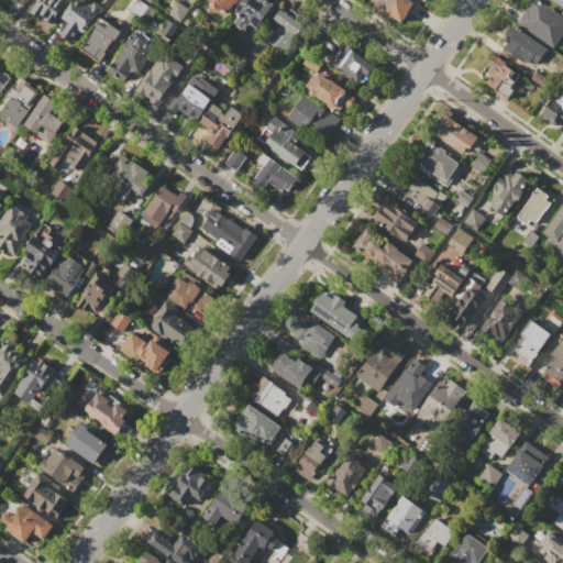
[(39,0),(69,0),(52,24),(45,20),(44,21),(31,11),(39,0)]
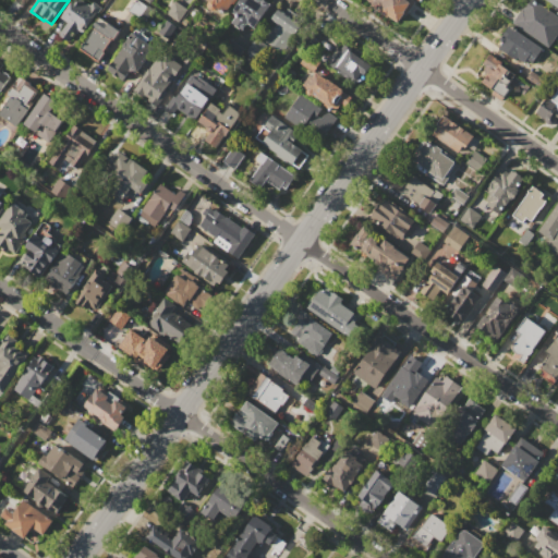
[(71,0),(83,0),(91,5),(93,1),(101,8),(83,34),(77,29),(69,41),(59,35),(68,22),(60,16),(71,0)]
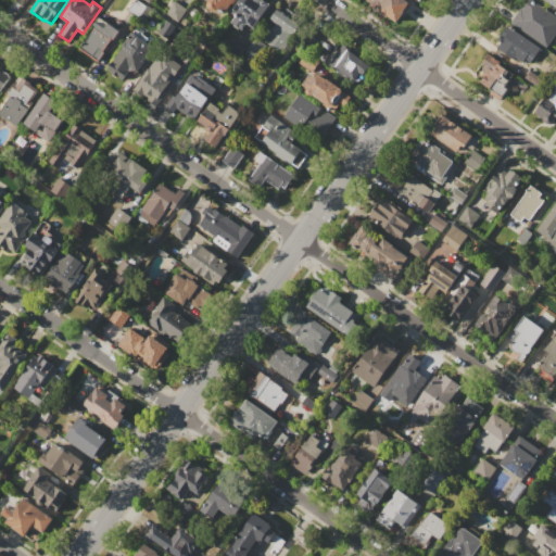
[(135,0),(137,0),(147,5),(138,17),(128,11),(135,0)]
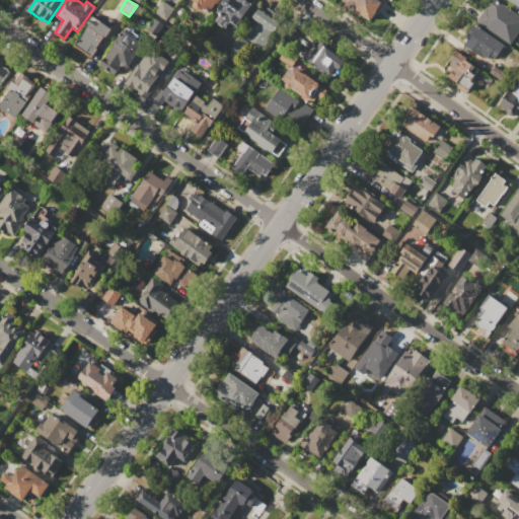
[(219,0),(217,4),(216,4),(209,13),(201,8),(199,9),(197,9),(195,8),(194,7),(193,5),(193,3),(194,1),(192,0),(219,0)]
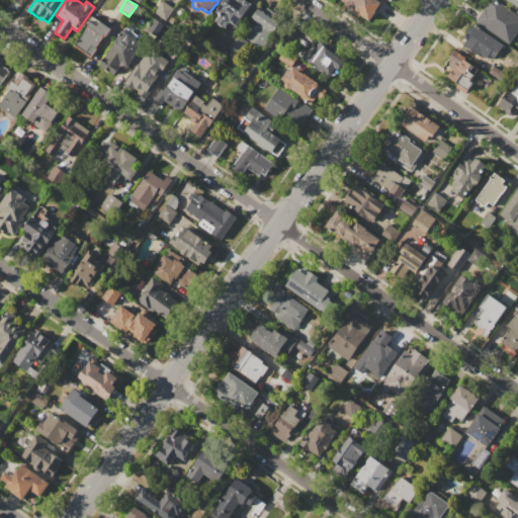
[(222,0),(247,0),(252,3),(236,26),(230,21),(225,27),(214,20),(220,14),(214,11),(222,0)]
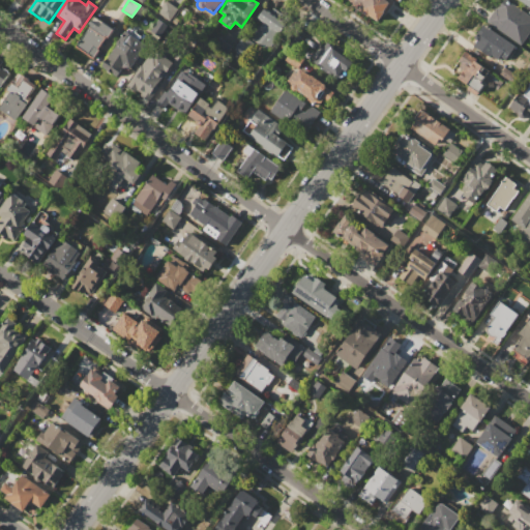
[(348,0),(392,0),(394,1),(385,13),(383,12),(377,22),(369,16),(367,17),(351,5),(352,3),(348,0)]
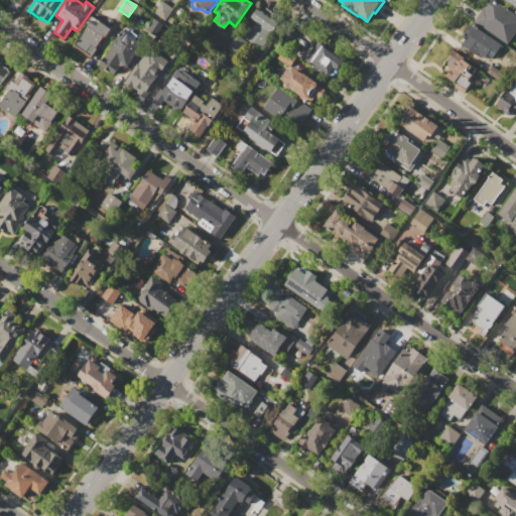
[(489,0),(494,0),(515,14),(515,29),(507,43),(474,21),(483,8),(484,8),(489,0)]
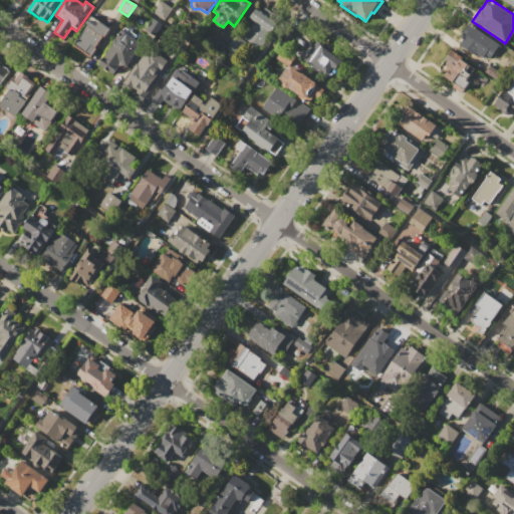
[(513,0),(513,8),(502,0),(513,0)]
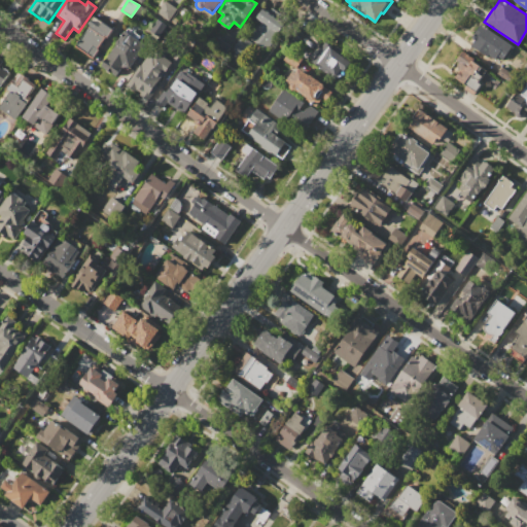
[(262,8),(284,24),(267,49),(250,38),(253,33),(252,32),(257,25),(258,26),(261,22),(255,18),(262,8)]
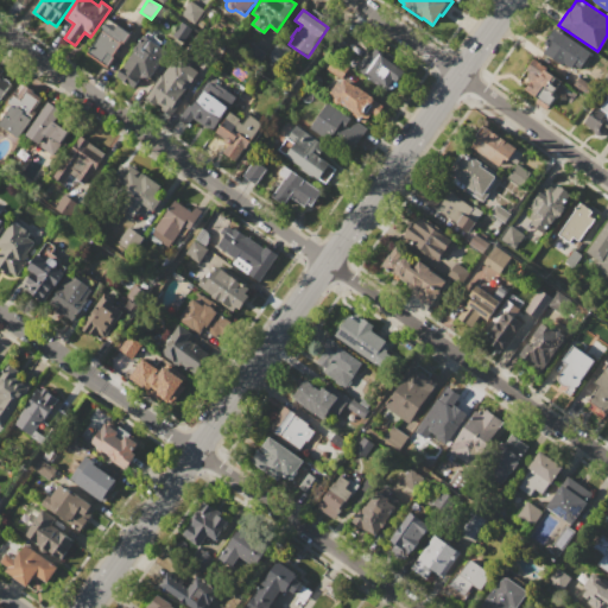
[(108,19),(131,33),(124,45),(122,44),(114,56),(115,57),(108,68),(88,54),(105,29),(102,27),(108,19)]
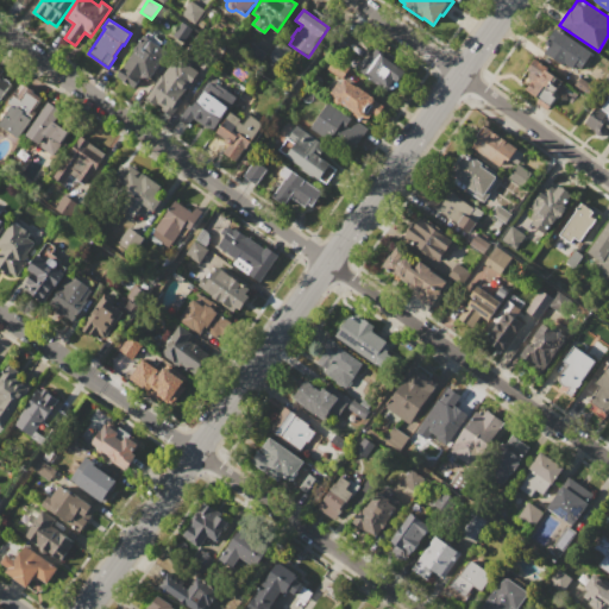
[(556,27),(592,52),(578,73),(564,63),(563,64),(540,50),(556,27)]
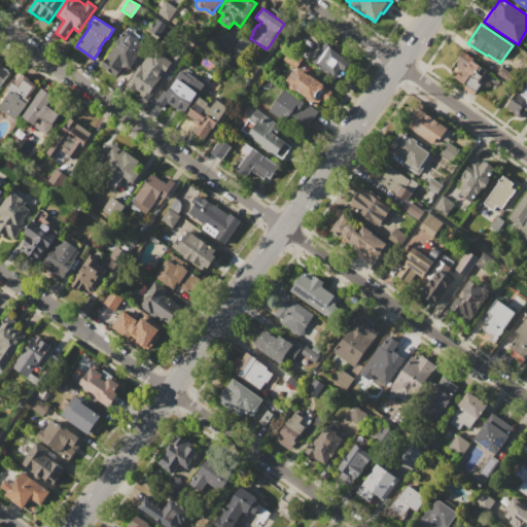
[(101,65),(116,43),(119,39),(118,39),(127,27),(140,36),(138,39),(145,45),(130,68),(124,64),(115,75),(101,65)]
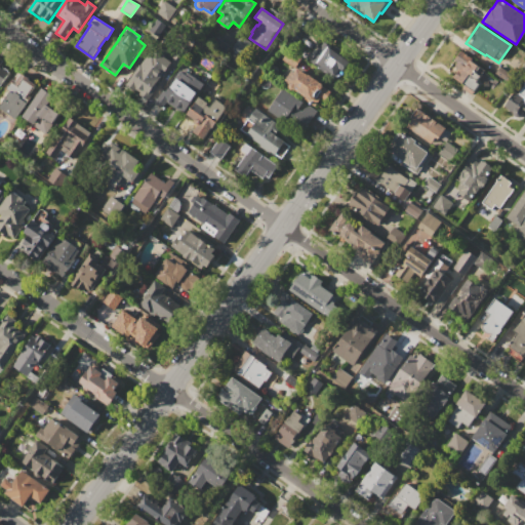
[(240,35),(251,43),(242,56),(231,48),(240,35)]
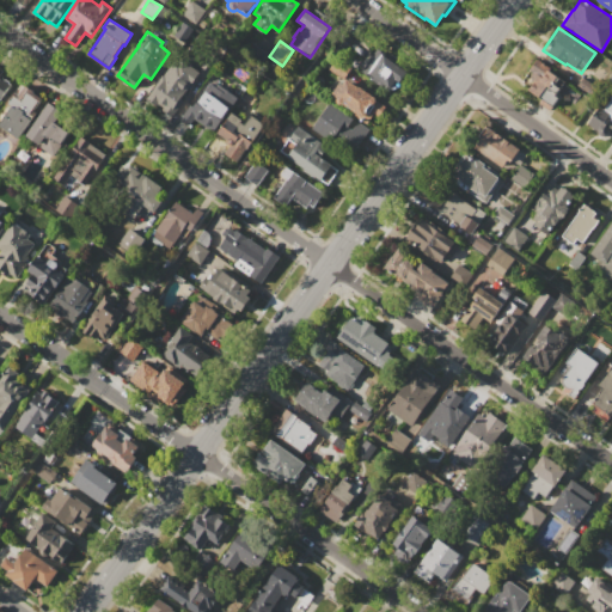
[(254,44),(268,54),(261,63),(248,54),(254,44)]
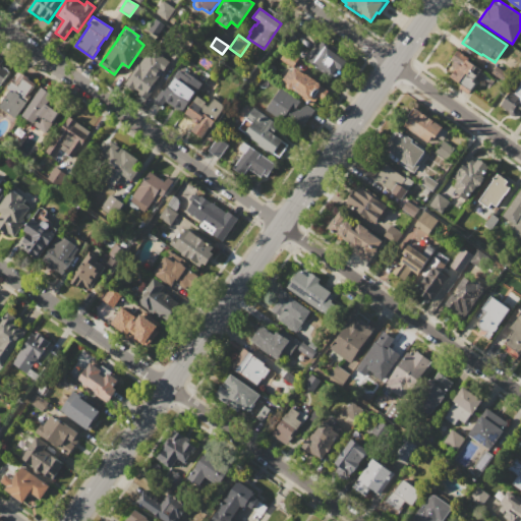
[(342,57),(346,60),(335,76),(331,73),(329,76),(307,60),(324,39),(345,54),(342,57)]
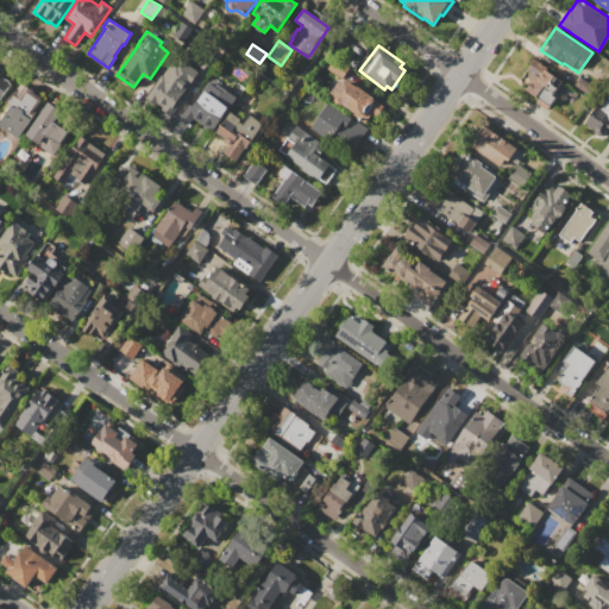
[(144,98),(149,90),(150,90),(162,74),(163,75),(168,67),(167,66),(174,55),(200,73),(186,93),(187,93),(171,115),(144,98)]
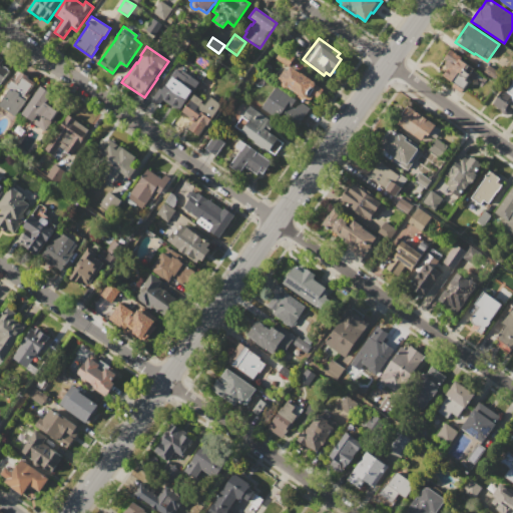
[(276,58),(282,48),(294,57),(288,66),(276,58)]
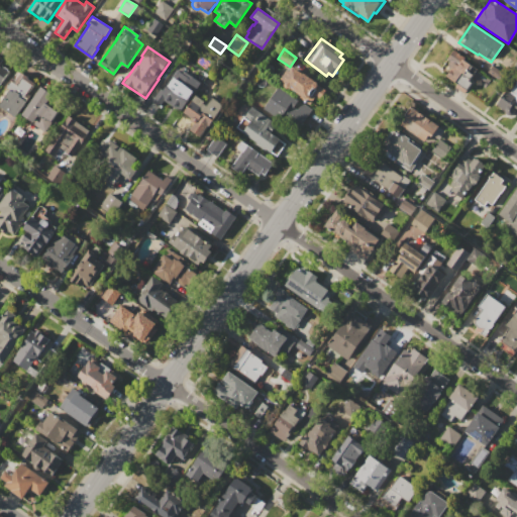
[(453,49),(474,64),(474,65),(478,68),(471,79),(473,80),(467,90),(440,72),(449,61),(447,59),(453,49)]
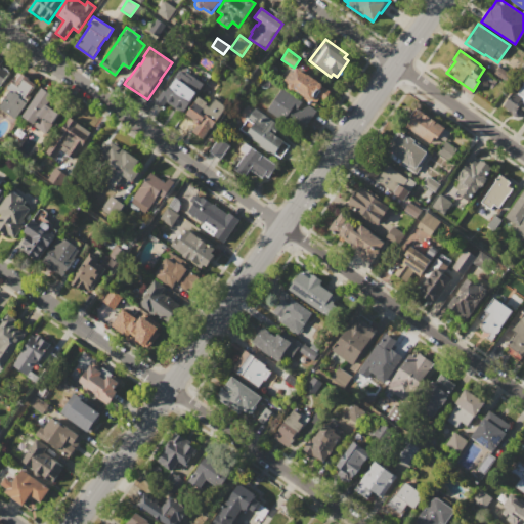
[(0,57),(3,60),(1,64),(3,66),(2,67),(4,68),(4,67),(8,70),(7,71),(9,72),(0,85),(0,57)]
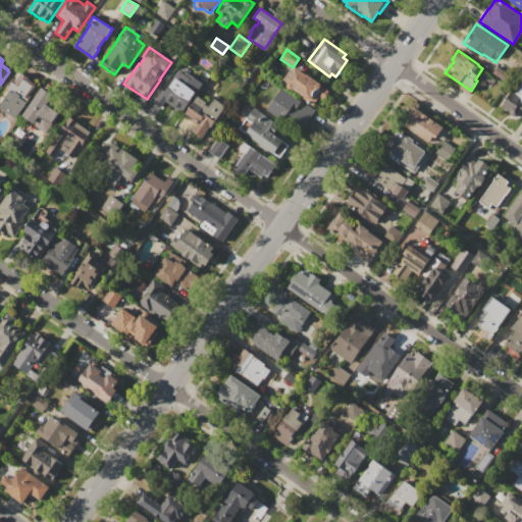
[(296,65),(330,90),(323,99),(319,97),(313,105),(307,101),(308,99),(293,88),(291,90),(285,86),(286,84),(282,81),(291,69),(293,71),(296,65)]
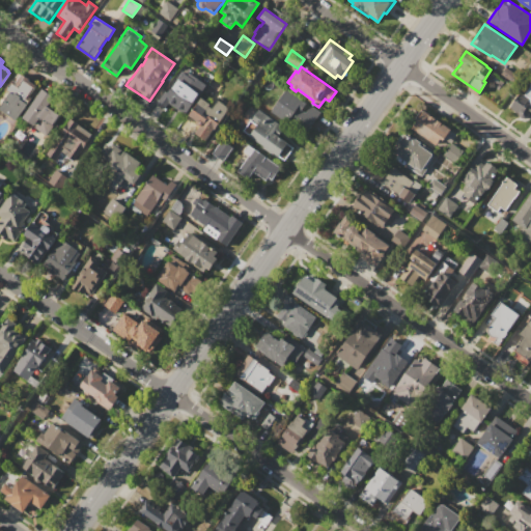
[(183,71),(205,86),(187,114),(163,99),(183,71)]
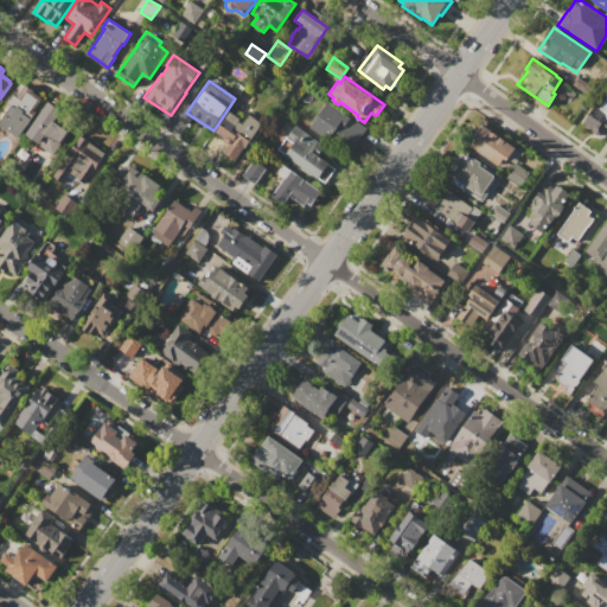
[(25,83),(33,90),(33,91),(43,97),(31,113),(33,114),(18,136),(0,123),(0,110),(14,90),(18,93),(25,83)]
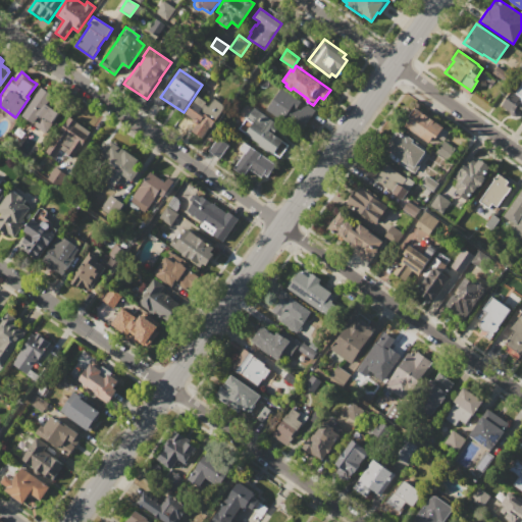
[(521,114),(521,75),(502,107),(517,117),(520,113),(521,114)]
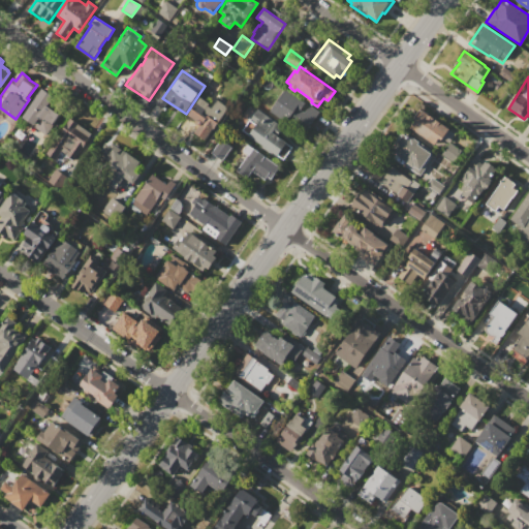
[(42,87),(55,96),(48,105),(60,114),(52,125),(48,122),(47,123),(39,118),(34,125),(22,117),(42,87)]
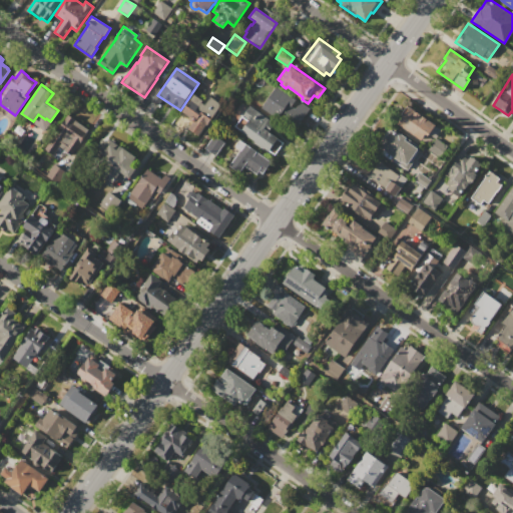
[(276,85),(310,108),(296,130),(262,107),(276,85)]
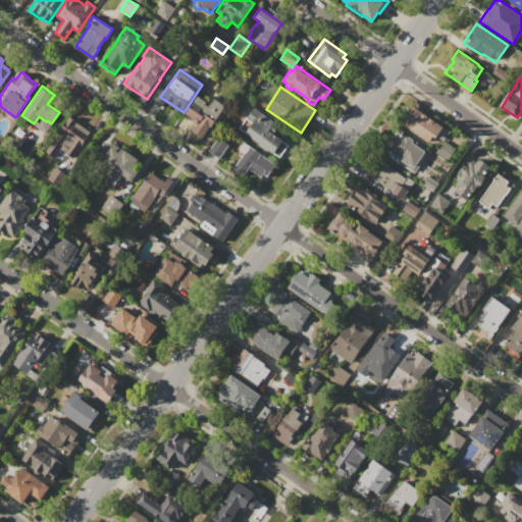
[(196,123),(195,122),(194,121),(194,120),(194,119),(186,113),(197,96),(207,102),(205,104),(208,106),(214,98),(225,106),(203,139),(191,131),(196,123)]
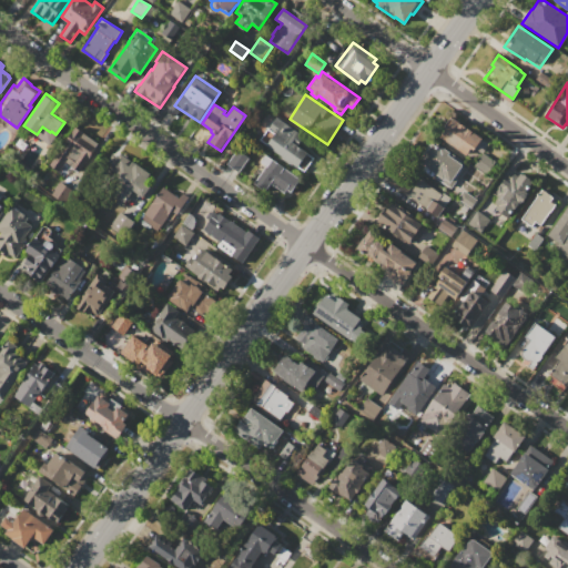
[(275,117),(303,135),(297,144),(314,155),(303,171),(293,163),(292,165),(281,158),(282,156),(260,141),(275,117)]
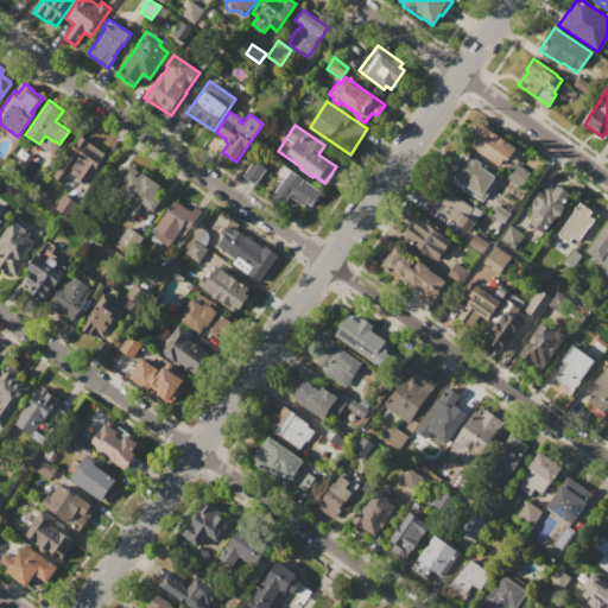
[(472,146),(477,138),(476,134),(482,126),(485,127),(486,126),(517,147),(507,160),(505,159),(500,166),(472,146)]
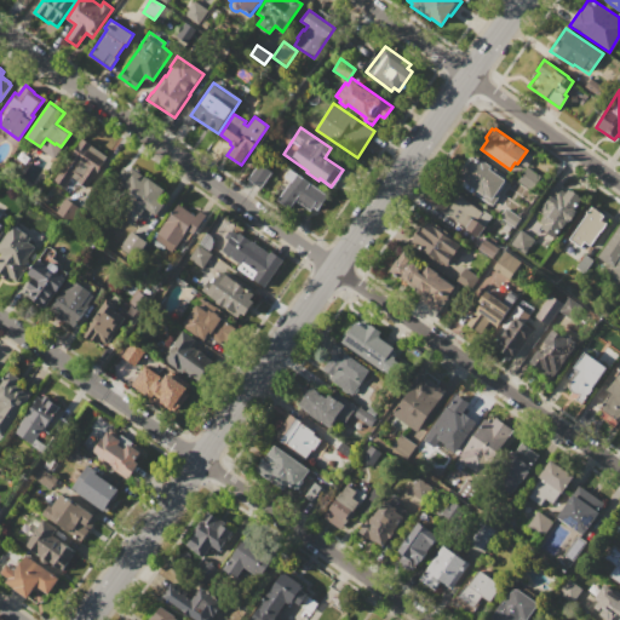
[(82,138),(92,144),(92,145),(108,156),(86,187),(72,177),(64,188),(53,179),(82,138)]
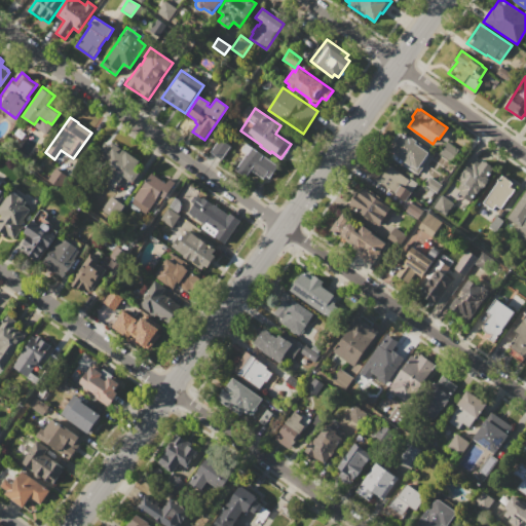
[(401,133),(409,138),(410,136),(429,150),(428,152),(431,154),(417,174),(386,152),(401,133)]
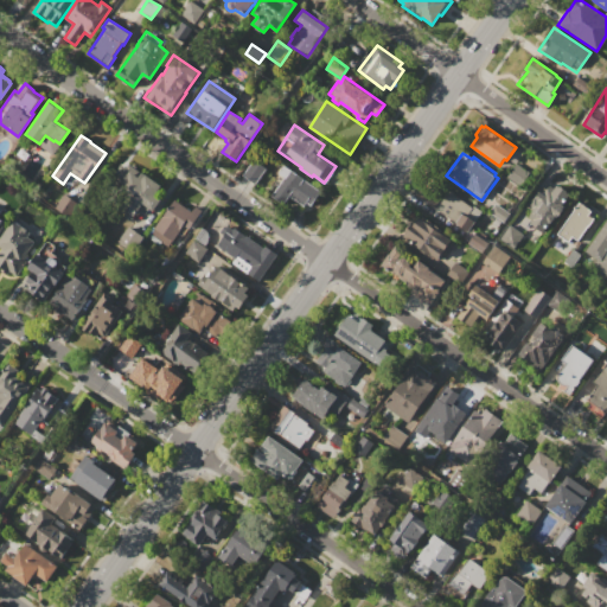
[(128,163),(161,186),(155,195),(161,199),(153,212),(149,209),(146,213),(139,209),(133,217),(117,206),(120,204),(117,202),(120,198),(115,195),(122,186),(110,178),(120,164),(125,167),(128,163)]
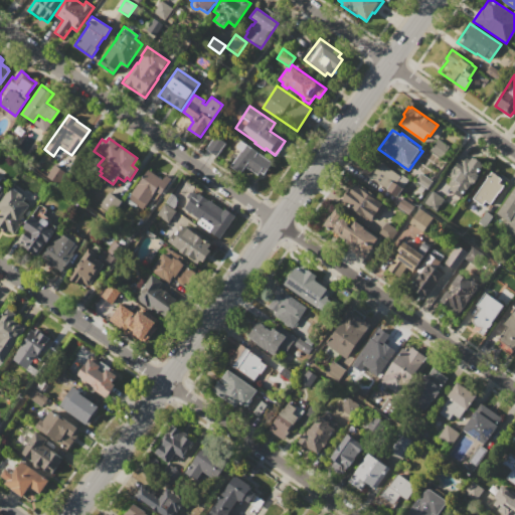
[(448,145),(437,138),(430,149),(441,157),(448,145)]
